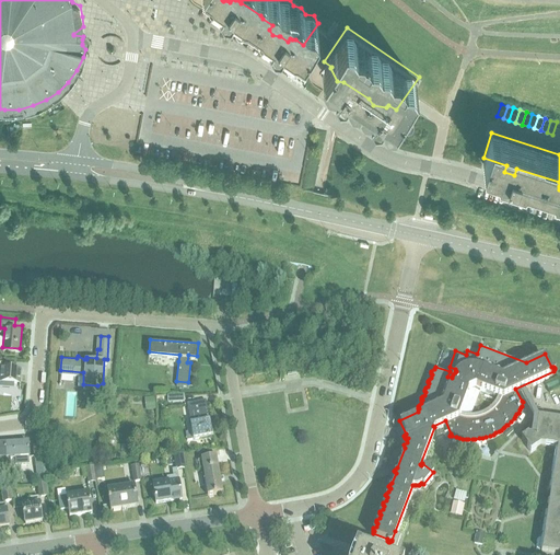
[(0,358),(0,382),(13,383),(13,379),(20,380),(21,367),(14,366),(14,359),(0,358)]
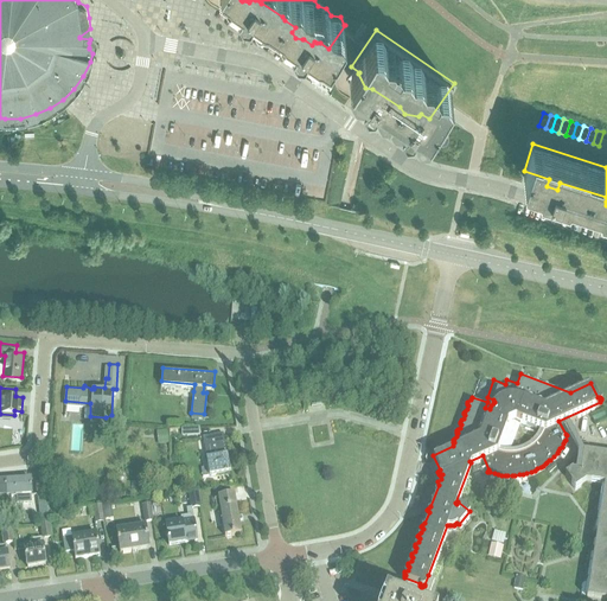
[(157,426),(158,439),(168,438),(167,424),(157,426)]
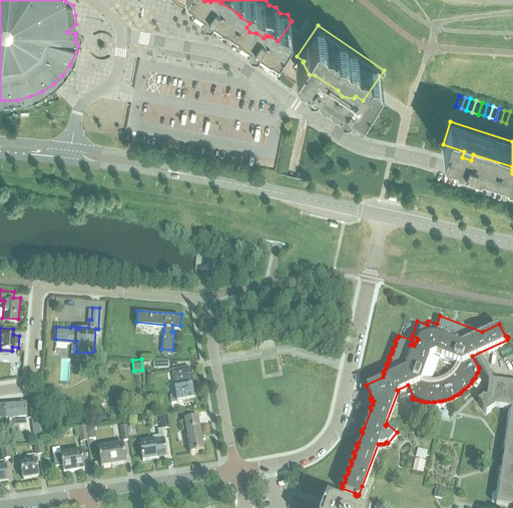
[(174,384),(177,398),(194,395),(192,381),(191,381),(188,362),(171,365),(175,384),(174,384)]
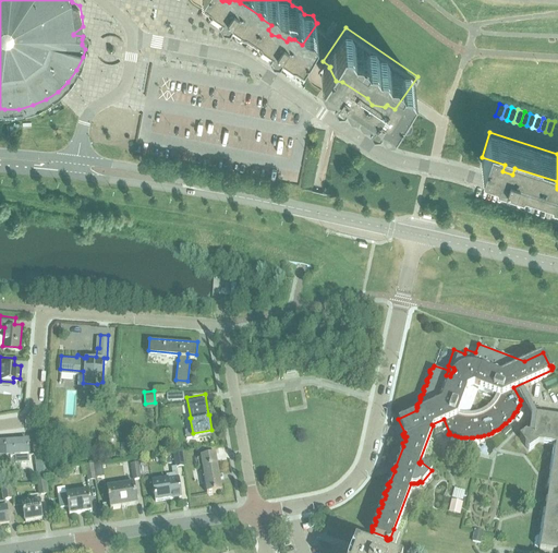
[(556,442),(554,453),(540,547),(557,549),(557,552),(557,415),(536,411),(533,432),(530,432),(530,429),(525,429),(519,433),(529,446),(538,440),(556,442)]
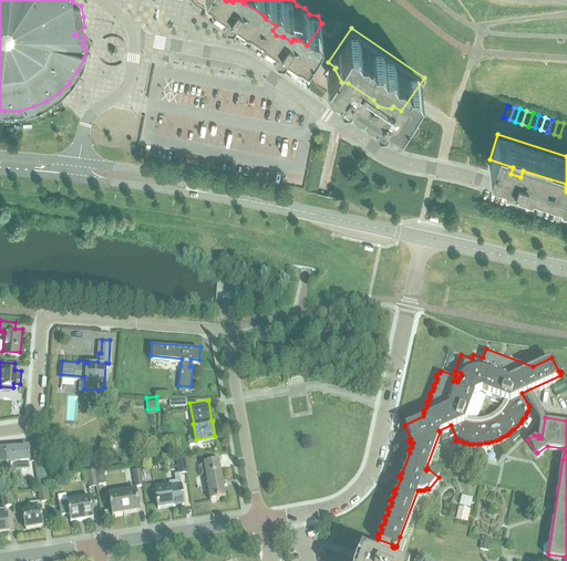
[(4,445),(6,459),(7,468),(10,468),(10,459),(16,459),(16,465),(29,465),(29,458),(28,444),(4,445)]
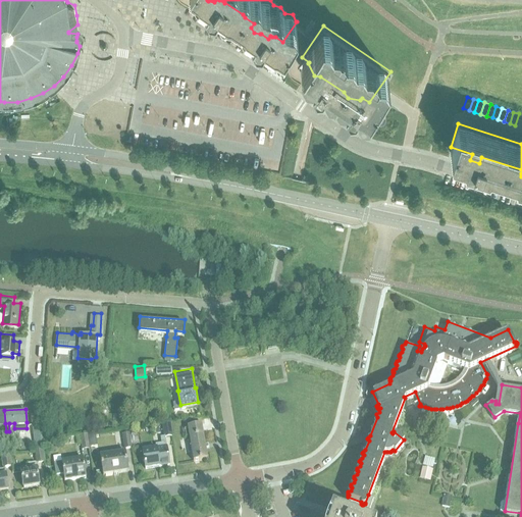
[(155,440),(156,445),(142,446),(145,464),(158,463),(159,462),(168,460),(164,433),(172,432),(169,418),(162,419),(164,432),(160,433),(161,440),(155,440)]
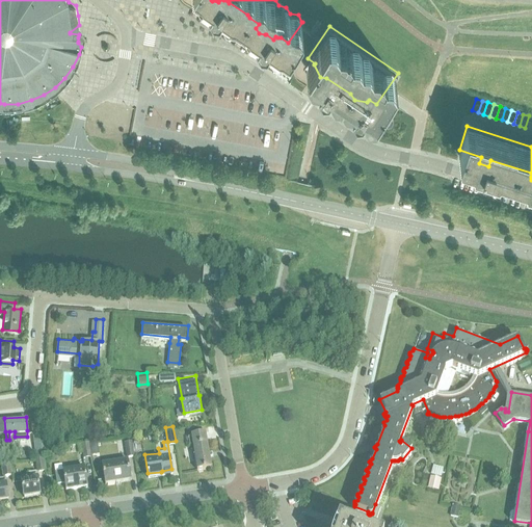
[(206,429),(191,431),(191,433),(186,433),(188,442),(193,441),(197,466),(211,464),(209,452),(213,452),(212,448),(209,449),(206,429)]
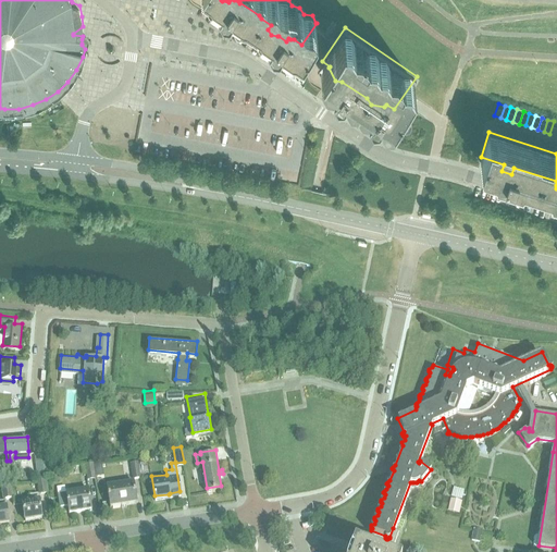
[(38,476),(38,477),(45,476),(42,457),(36,458),(38,476)]
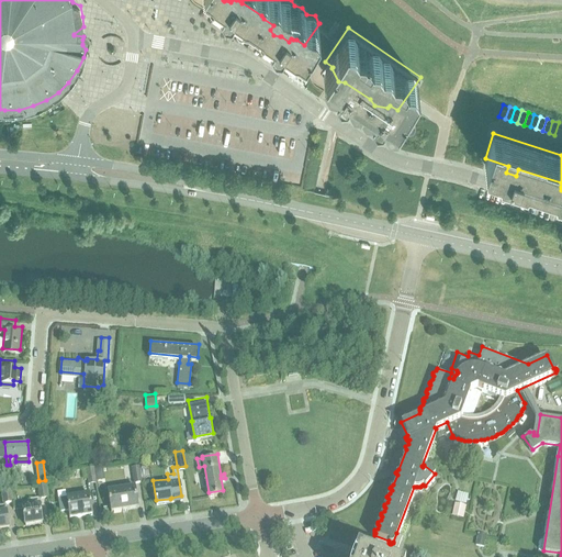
[(132,464),(134,478),(142,477),(138,463),(132,464)]
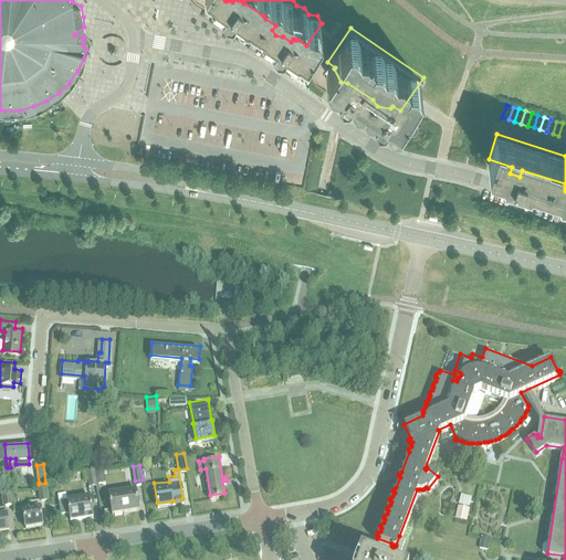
[(87,467),(88,482),(96,481),(94,466),(87,467)]
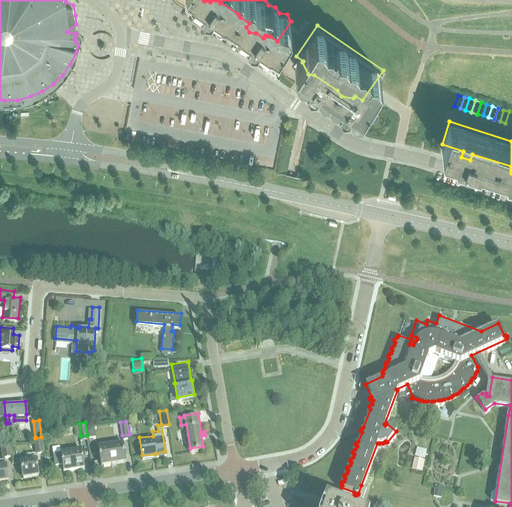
[(99,454),(101,462),(125,458),(123,440),(121,440),(120,439),(115,440),(115,441),(98,443),(99,451),(98,451),(99,454)]
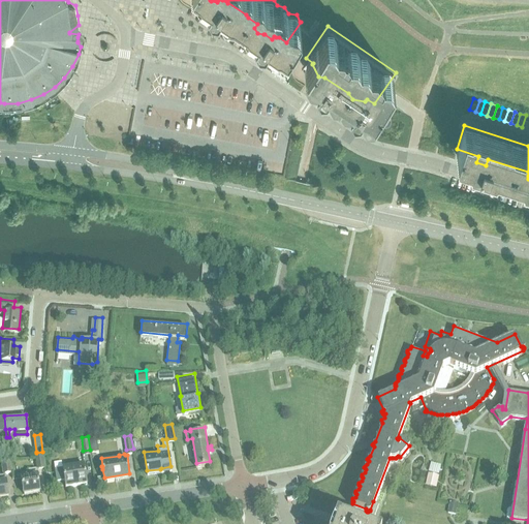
[(2,457),(4,469),(12,468),(10,456),(2,457)]
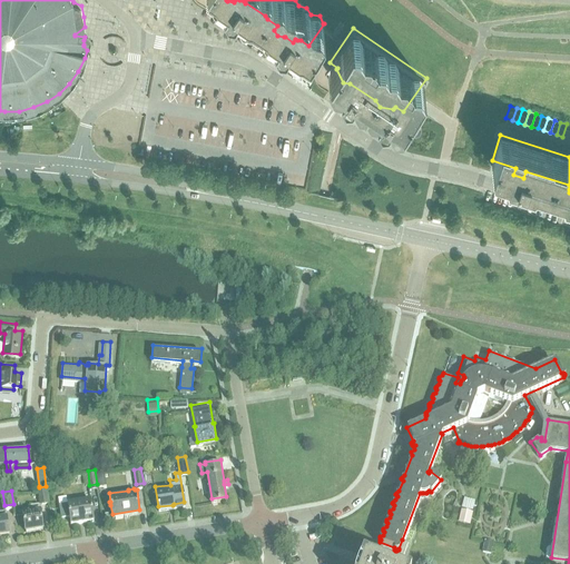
[(70,513),(71,520),(92,516),(90,496),(59,501),(61,514),(70,513)]
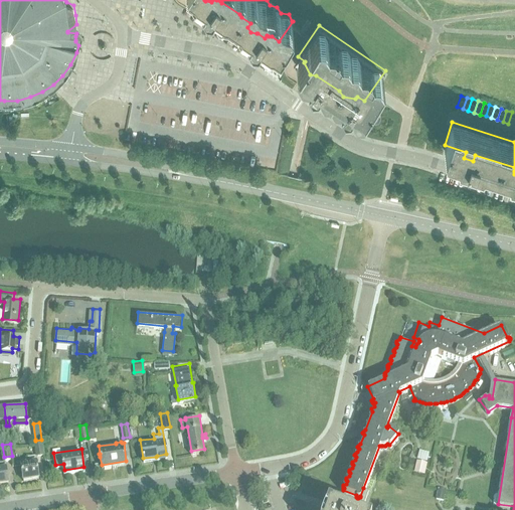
[(31,475),(38,474),(35,452),(27,453),(28,460),(20,461),(22,476),(23,476),(23,477),(30,476),(31,475)]
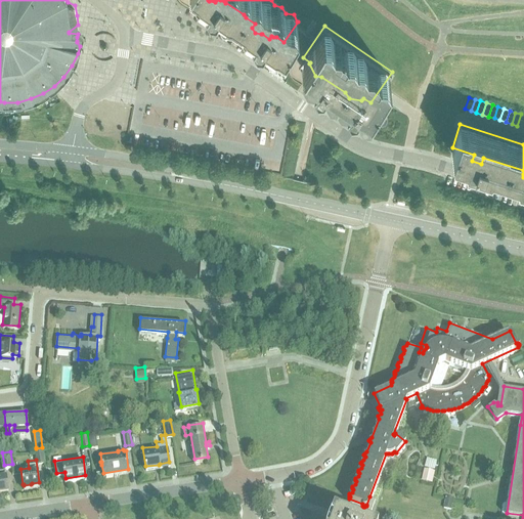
[(445,493),(443,504),(450,506),(453,494),(445,493)]
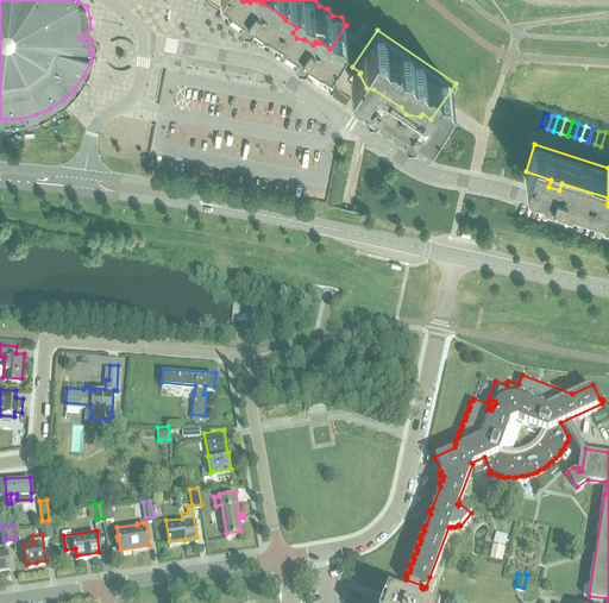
[(415,601),(414,602),(420,602),(428,597),(435,579),(429,577),(426,586),(427,588),(425,595),(415,601)]
